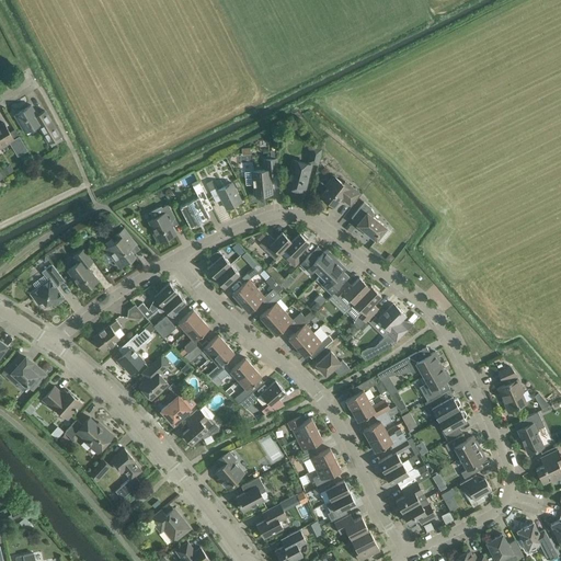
[(60,136),(50,119),(45,111),(37,115),(31,104),(14,114),(25,133),(38,125),(52,146),(63,139),(60,136)]
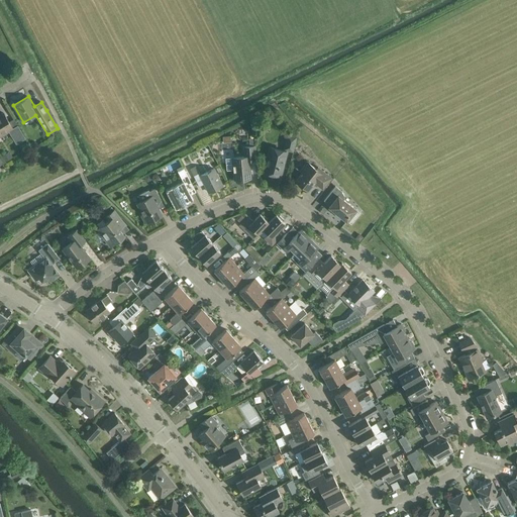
[(25,137),(22,131),(14,118),(9,121),(3,112),(0,114),(0,135),(9,130),(16,143),(25,137)]
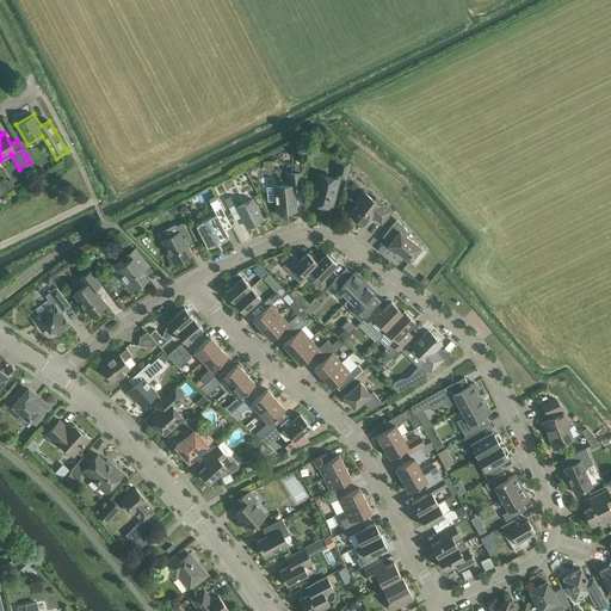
[(345,178),(350,161),(340,159),(337,176),(345,178)]
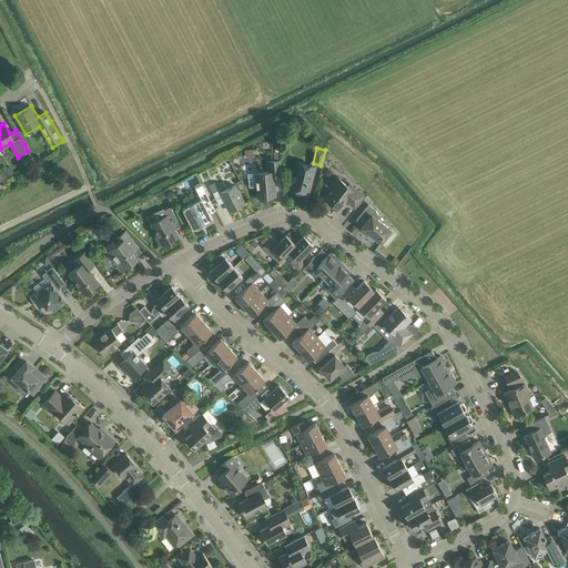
[(250,186),(255,186),(256,196),(251,196),(251,198),(276,195),(274,176),(281,175),(280,160),(281,160),(280,151),(274,152),(275,160),(267,161),(269,172),(247,173),(250,186)]
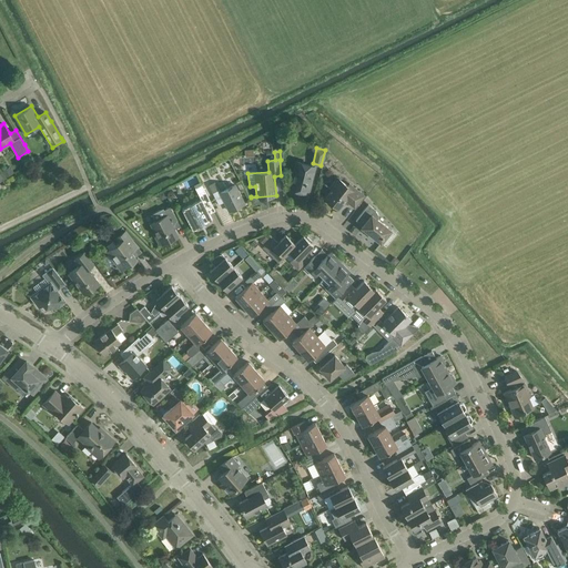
[(308,193),(311,182),(315,166),(296,161),(290,189),(295,190),(296,192),(300,193),(303,192),(308,193)]
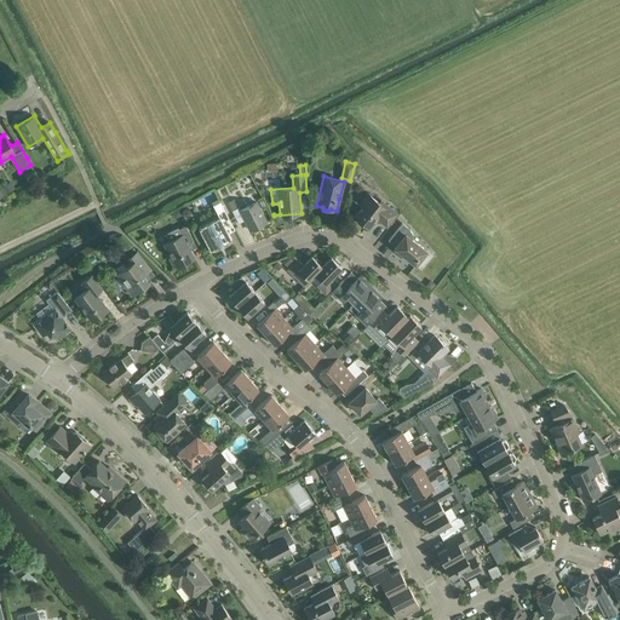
[(15,188),(11,181),(3,185),(6,193),(15,188)]
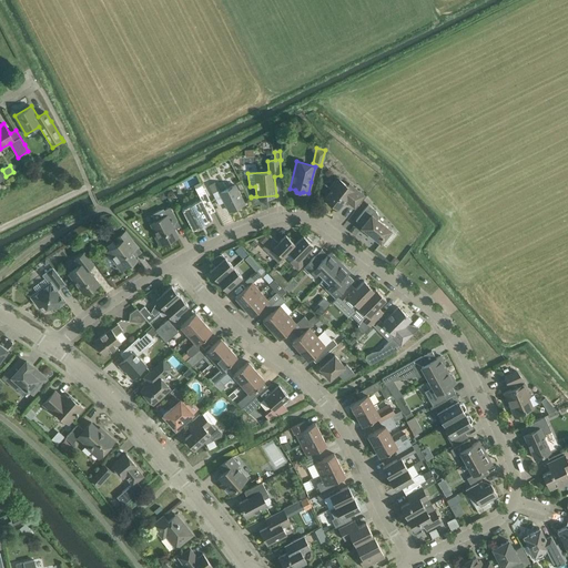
[(354,208),(362,199),(364,195),(350,183),(347,185),(337,178),(330,188),(332,189),(325,198),(338,209),(345,200),(354,208)]
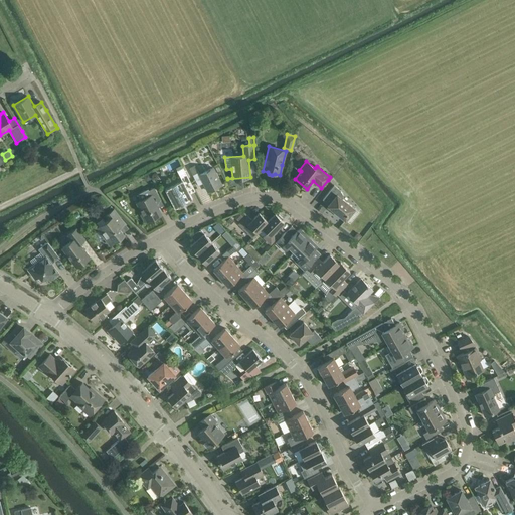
[(199,174),(196,168),(194,165),(189,168),(198,185),(203,182),(208,191),(225,182),(221,184),(212,167),(199,174)]
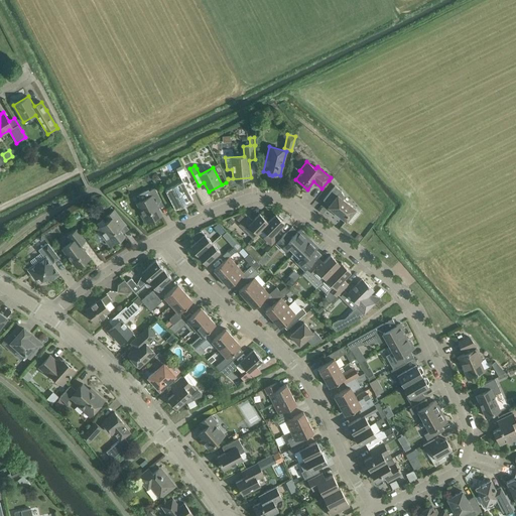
[(196,190),(185,172),(182,167),(177,170),(182,180),(165,189),(175,208),(192,199),(189,194),(196,190)]
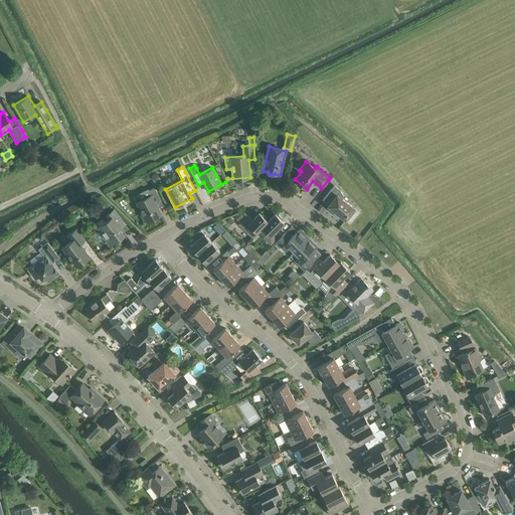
[(143,175),(146,181),(152,178),(149,173),(143,175)]
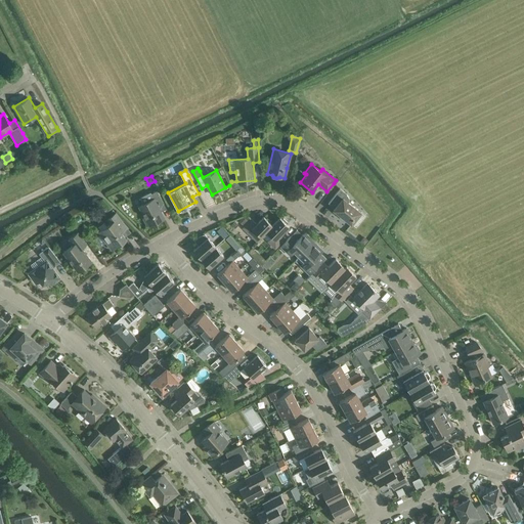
[(347,194),(346,193),(340,188),(328,203),(335,208),(334,209),(351,223),(360,212),(349,203),(349,202),(349,201),(349,200),(349,198),(348,197),(348,195),(347,194)]
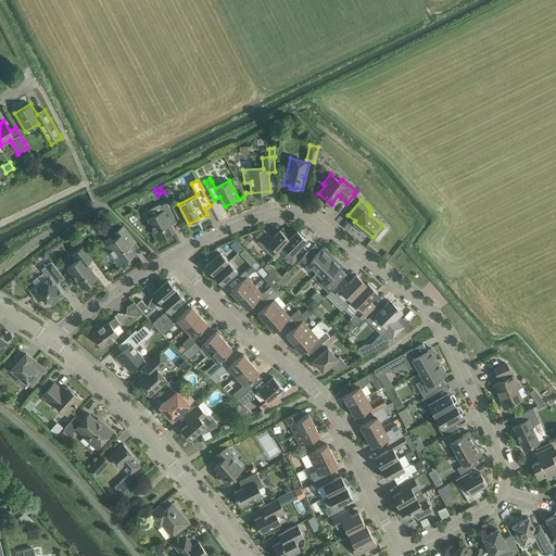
[(166,202),(161,205),(160,203),(149,210),(152,216),(148,218),(154,230),(151,231),(155,240),(158,238),(159,239),(174,231),(167,218),(174,215),(166,202)]
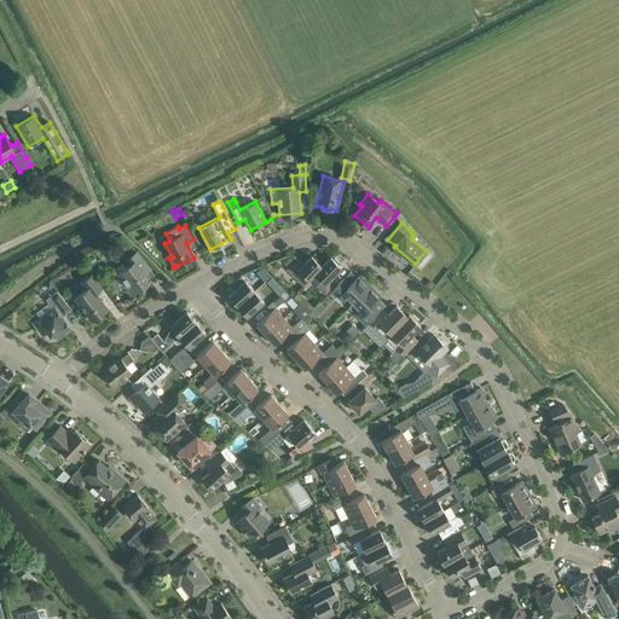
[(143,273),(150,268),(137,252),(126,259),(129,264),(116,275),(132,294),(149,282),(143,273)]
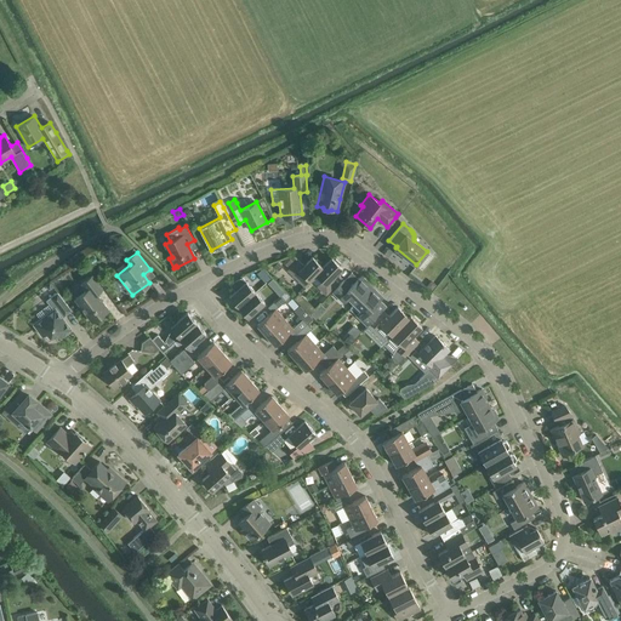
[(290,257),(289,256),(283,262),(288,266),(295,257),(291,255),(290,257)]
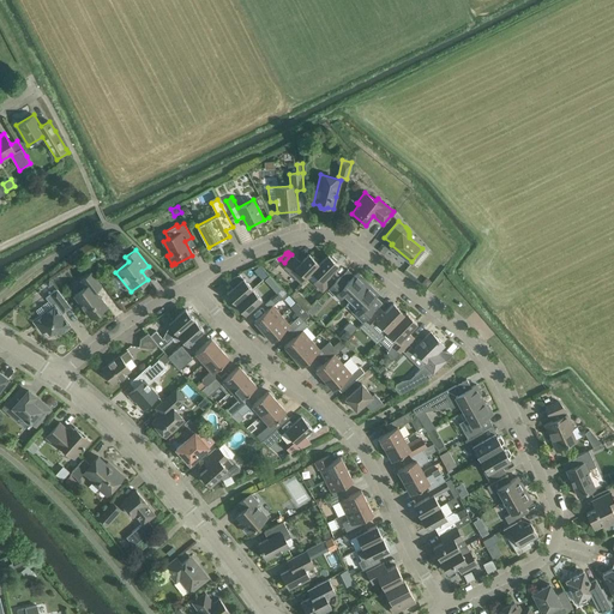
[(301,283),(312,271),(319,264),(319,263),(318,262),(318,259),(313,254),(311,256),(309,253),(301,262),(295,256),(284,266),(301,283)]
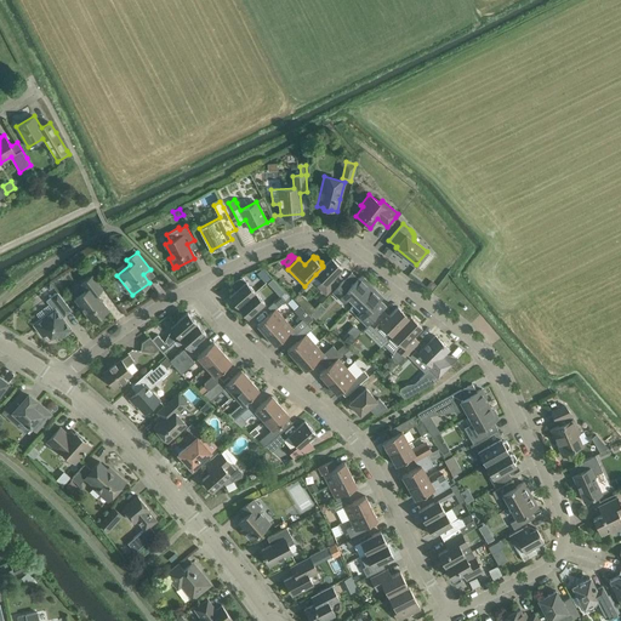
[(331,257),(323,266),(323,267),(315,274),(322,280),(317,285),(326,295),(339,281),(334,277),(342,267),(340,266),(341,263),(336,258),(334,260),(331,257)]
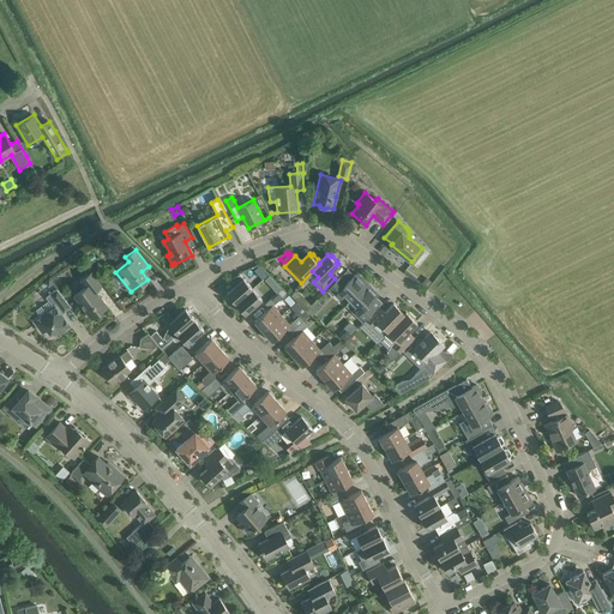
[(101,286),(94,276),(91,272),(80,280),(85,287),(73,295),(91,318),(94,315),(97,315),(103,311),(103,307),(107,305),(95,290),(101,286)]
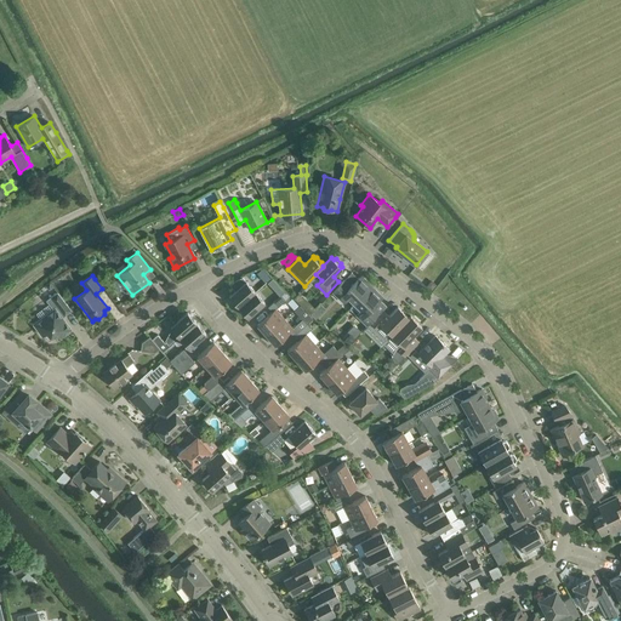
[(349,297),(354,303),(370,288),(359,277),(351,285),(345,279),(332,291),(345,302),(349,297)]
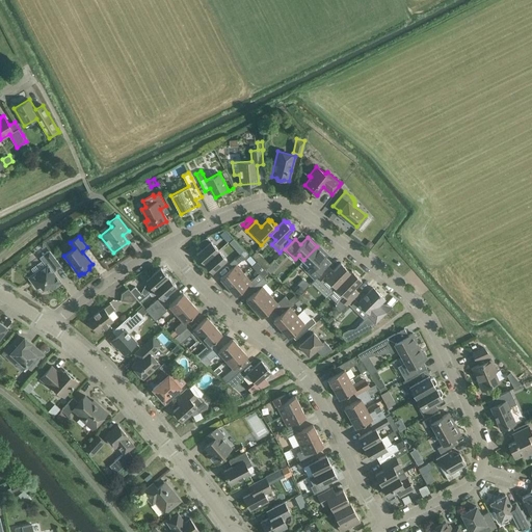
[(234,239),(230,242),(239,254),(241,251),(244,249),(234,239)]
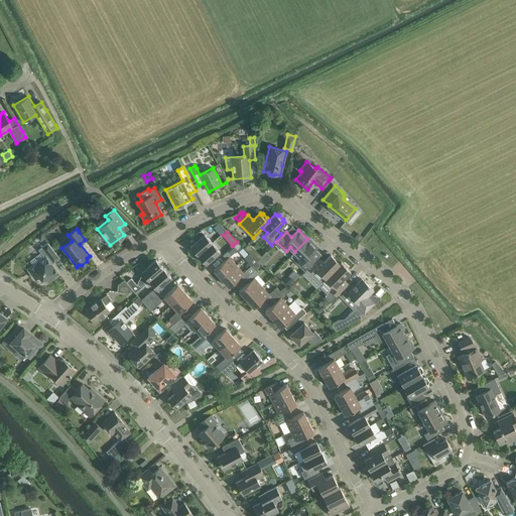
[(190,246),(198,255),(213,242),(205,234),(190,246)]
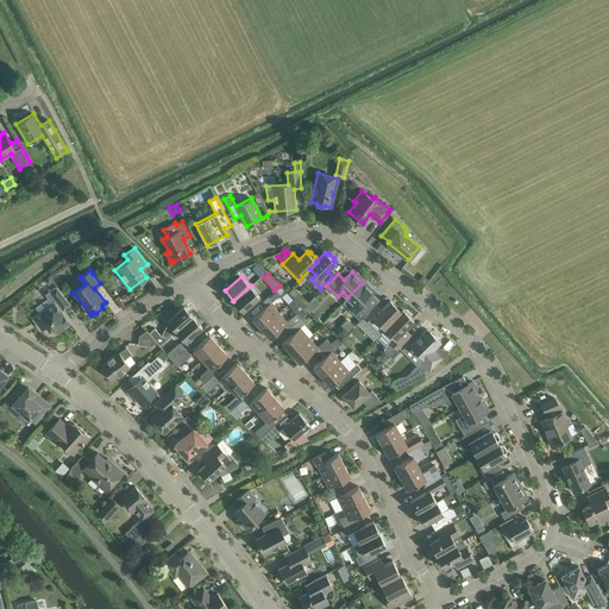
[(375,293),(363,282),(347,297),(353,303),(349,308),(360,319),(363,315),(372,307),(365,301),(375,293)]
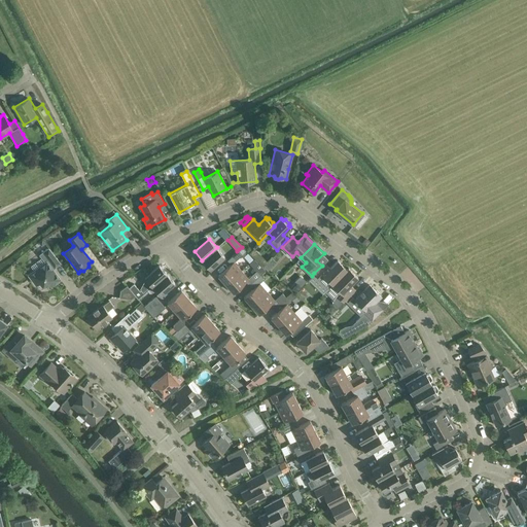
[(61,264),(55,255),(48,247),(39,254),(45,262),(37,269),(29,275),(36,284),(38,283),(39,284),(41,285),(43,286),(45,286),(47,286),(48,285),(50,286),(60,279),(53,270),(61,264)]
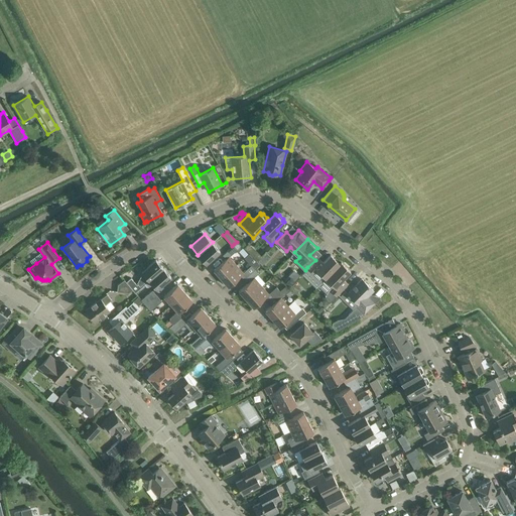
[(220,251),(213,242),(198,255),(206,263),(220,251)]
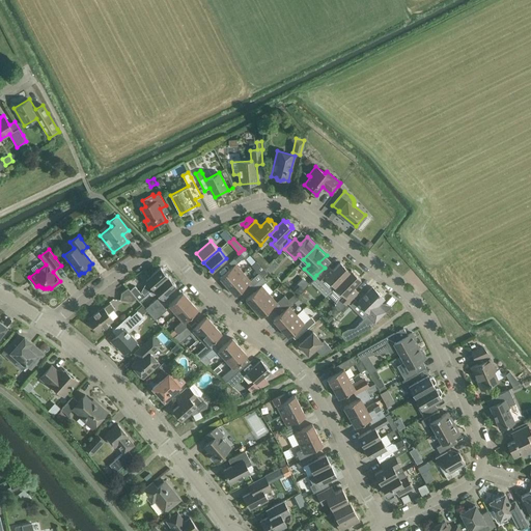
[(227,286),(243,272),(235,263),(244,255),(241,251),(239,253),(229,261),(232,266),(220,277),(227,286)]
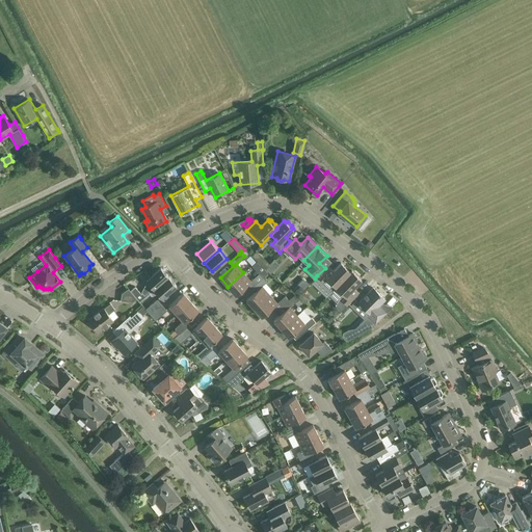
[(264,257),(259,261),(266,268),(271,263),(264,257)]
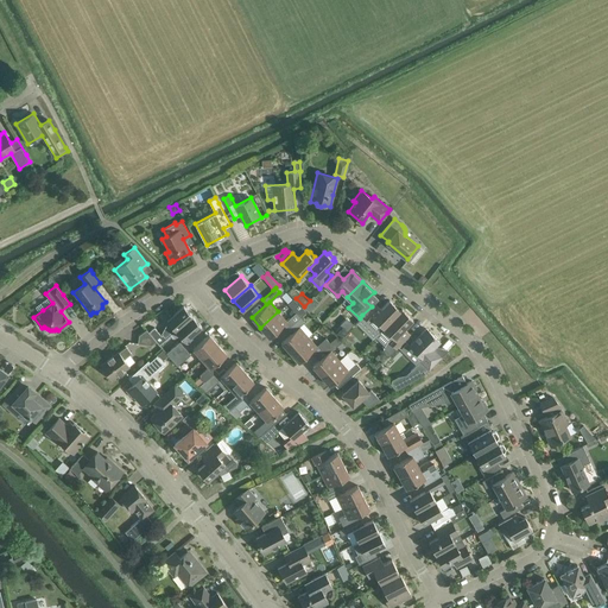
[(293,299),(289,303),(293,309),(296,312),(301,317),(306,311),(299,303),(298,304),(293,299)]
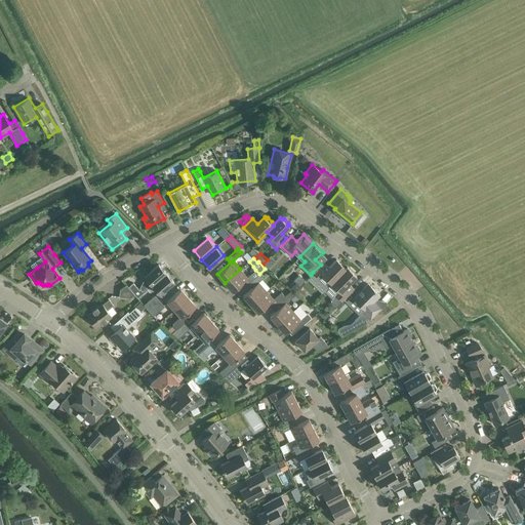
[(313,272),(313,273),(327,287),(348,267),(347,267),(346,268),(336,258),(329,266),(327,269),(322,264),(321,265),(313,272)]
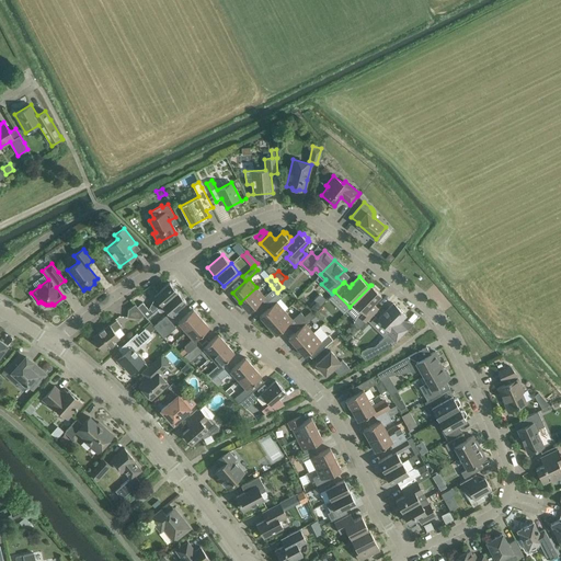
[(285,279),(281,284),(286,288),(289,284),(285,279)]
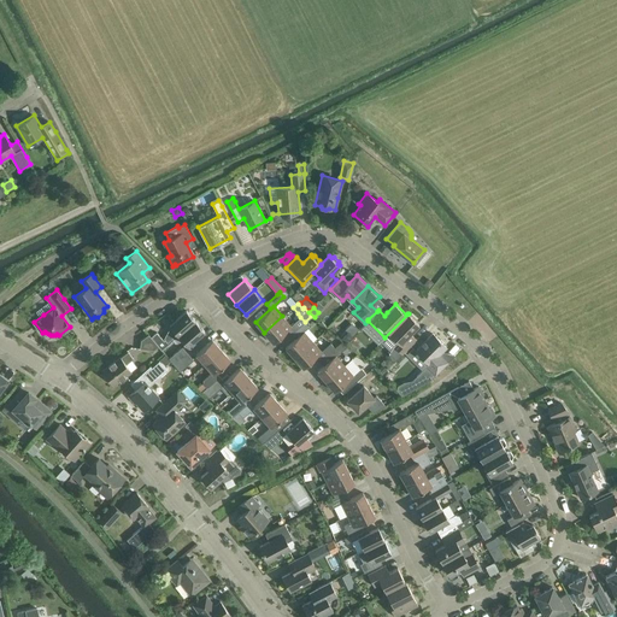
[(178,335),(195,321),(187,310),(169,325),(170,327),(164,338),(165,339),(164,340),(157,331),(151,336),(158,346),(162,350),(178,335)]
